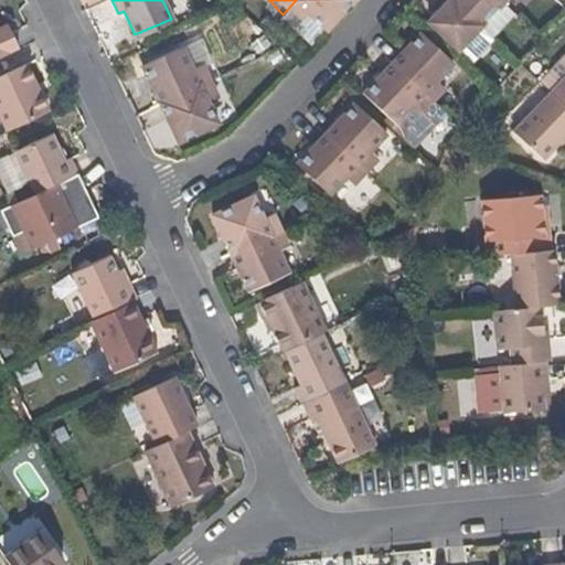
[(317,31),(344,0),(296,0),(283,14),(291,22),(300,14),(317,31)]
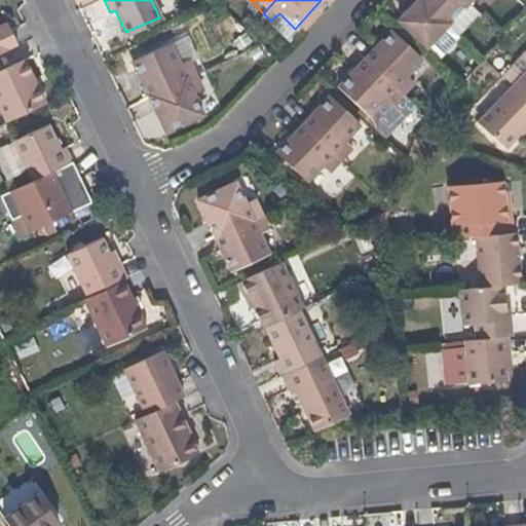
[(444,21),(421,0),(416,0),(395,23),(412,39),(422,48),(447,24),(444,21)]
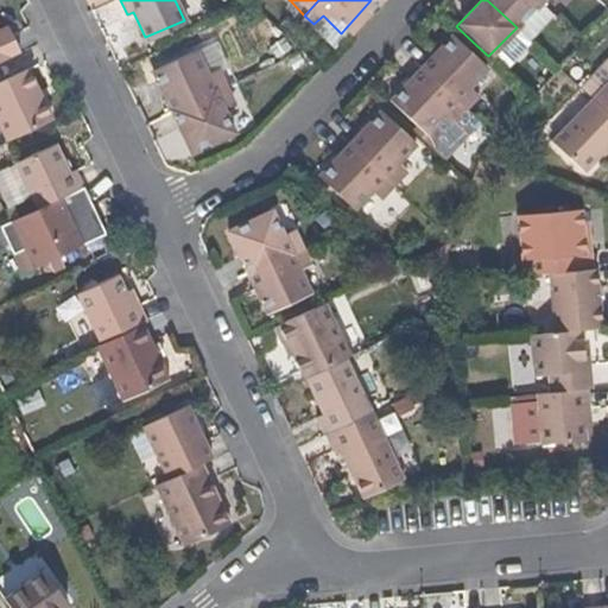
[(538,2),(536,0),(487,0),(513,24),(517,27),(538,2)]
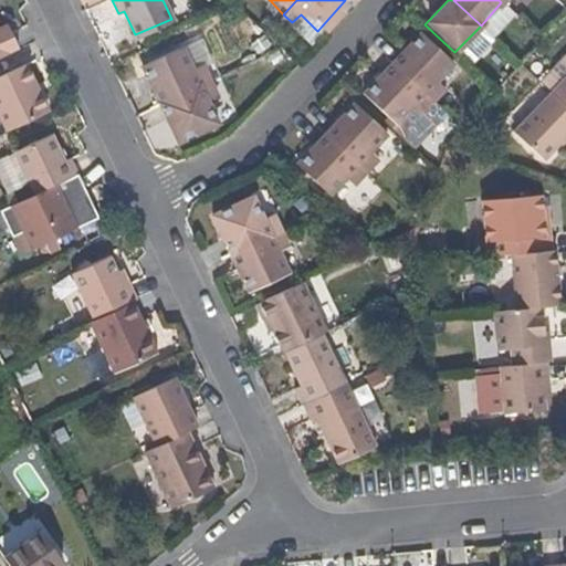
[(0,31),(2,37),(11,33),(8,24),(0,28),(0,31)]
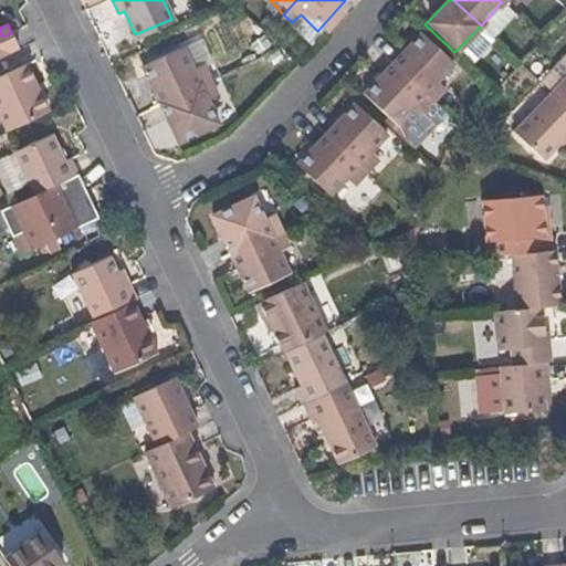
[(0,56),(18,49),(11,33),(2,37),(0,31),(0,56)]
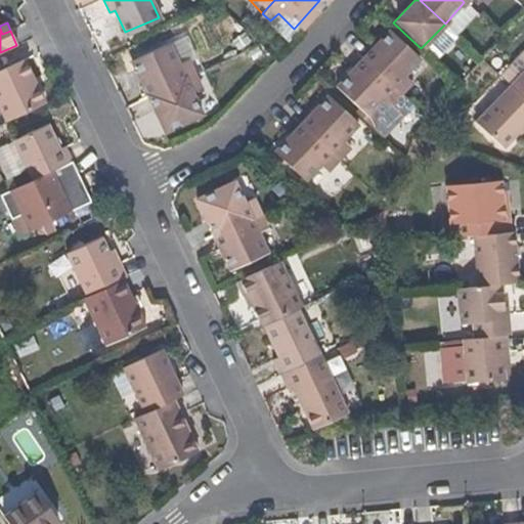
[(413,60),(385,33),(361,56),(398,92),(411,79),(403,70),(413,60)]
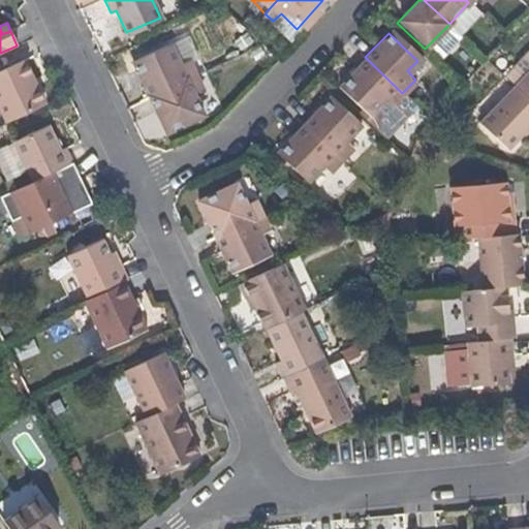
[(197,73),(189,58),(179,62),(170,44),(134,61),(151,96),(197,73)]
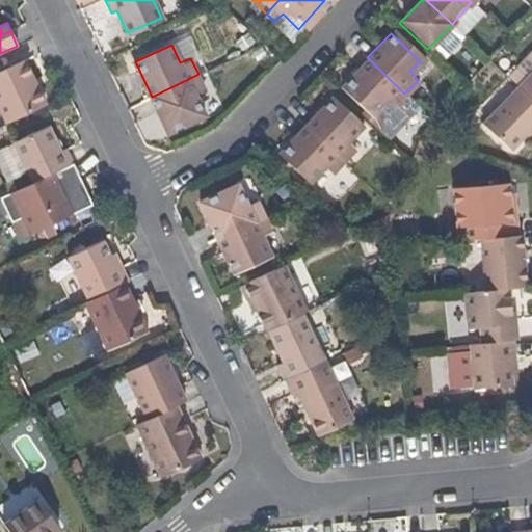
[(404,94),(367,57),(336,89),(364,115),(366,117),(384,98),(394,106),(404,94)]
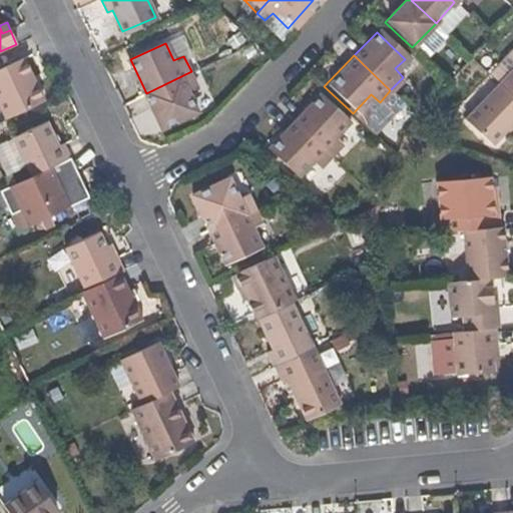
[(44,100),(23,57),(0,69),(0,105),(6,118),(44,100)]
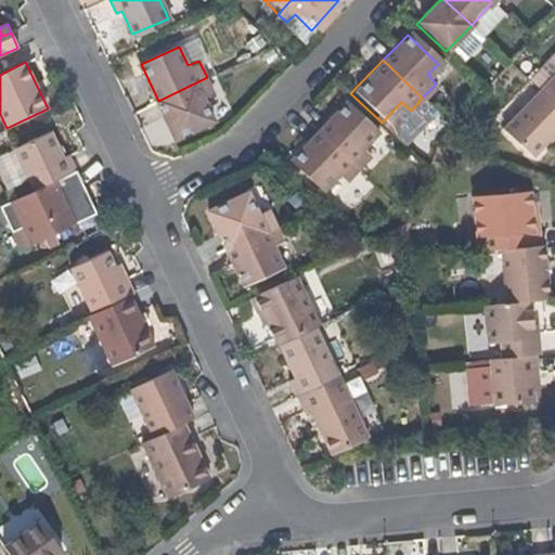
[(554,104),(554,75),(541,91),(554,104)]
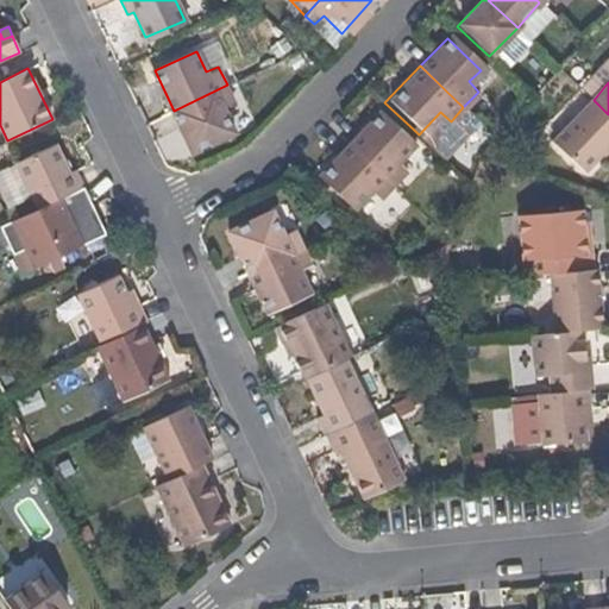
[(234,131),(224,108),(234,102),(227,85),(174,111),(192,150),(234,131)]
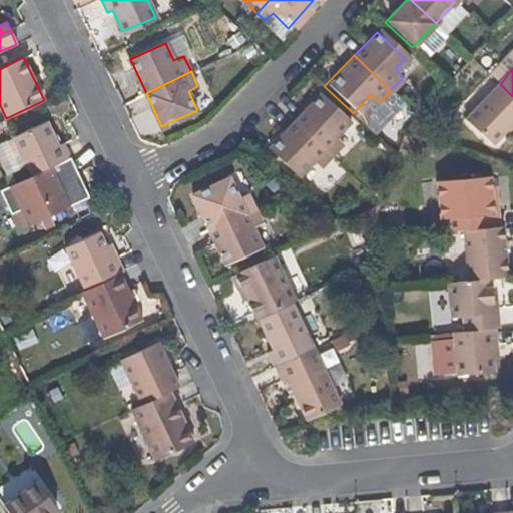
[(512,126),(512,96),(500,84),(465,120),(493,146),(512,126)]
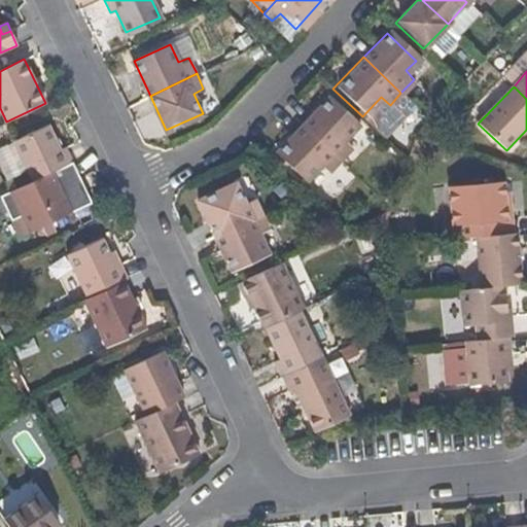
[(353,125),(323,98),(300,121),(338,159),(350,145),(343,138),(353,125)]
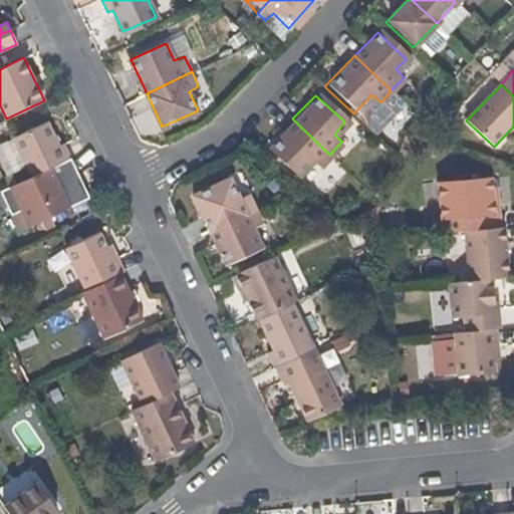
[(71,158),(64,144),(58,145),(45,117),(10,133),(30,177),(71,158)]
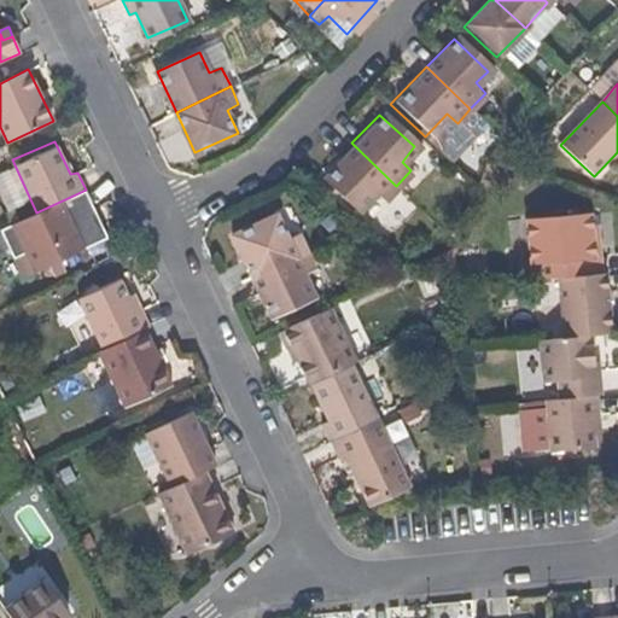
[(351,214),(374,191),(383,199),(396,186),(351,143),(316,181),(351,214)]
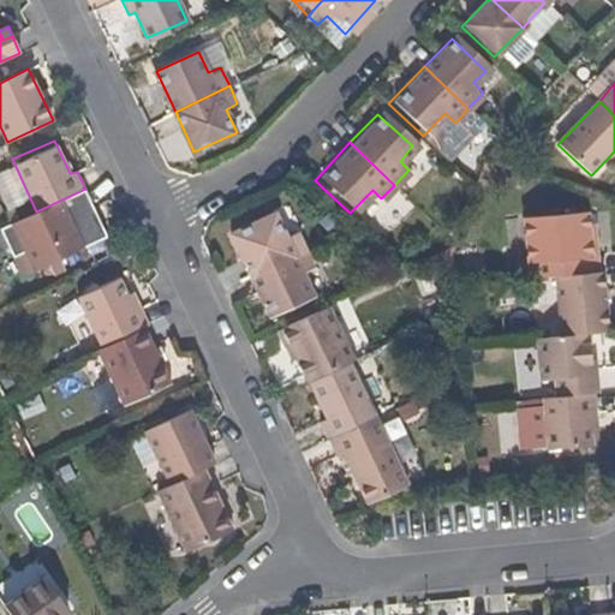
[(23,276),(107,236),(85,189),(36,212),(0,228),(23,276)]
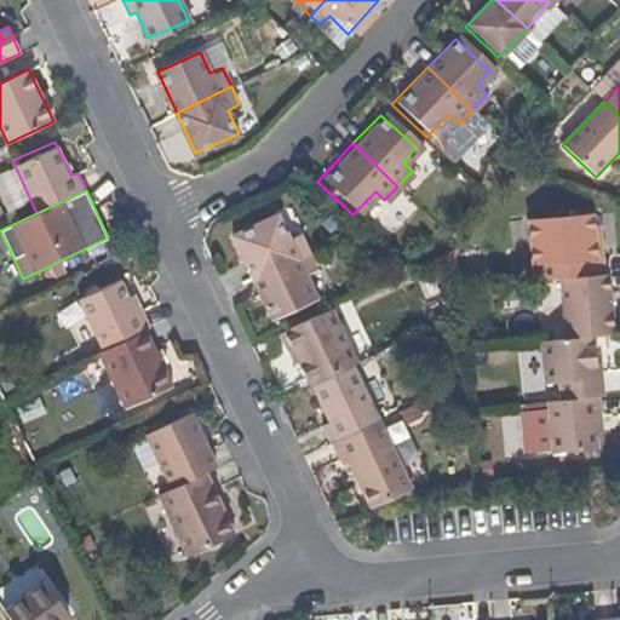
[(529,220),(532,263),(600,257),(597,236),(593,236),(591,216),(529,220)]
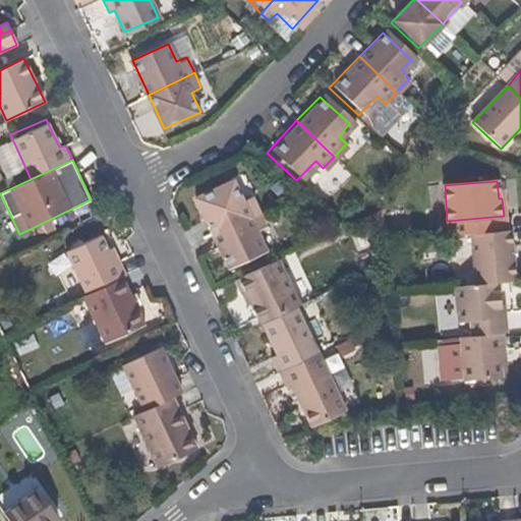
[(213,233),(258,212),(252,197),(241,201),(234,182),(197,198),(213,233)]
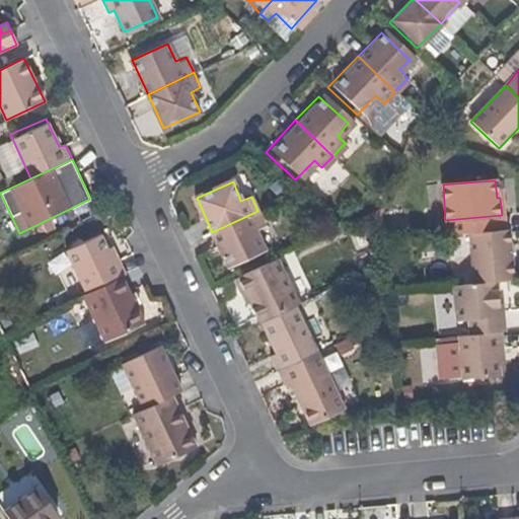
[(265,252),(255,231),(265,226),(257,211),(212,232),(229,269),(265,252)]
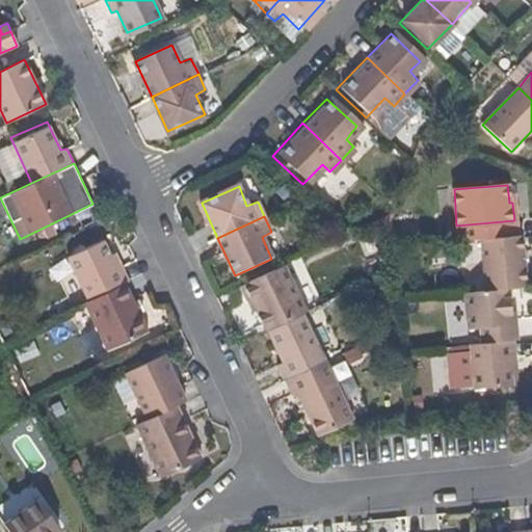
[(523,288),(520,235),(481,238),(485,291),(512,288),(523,288)]
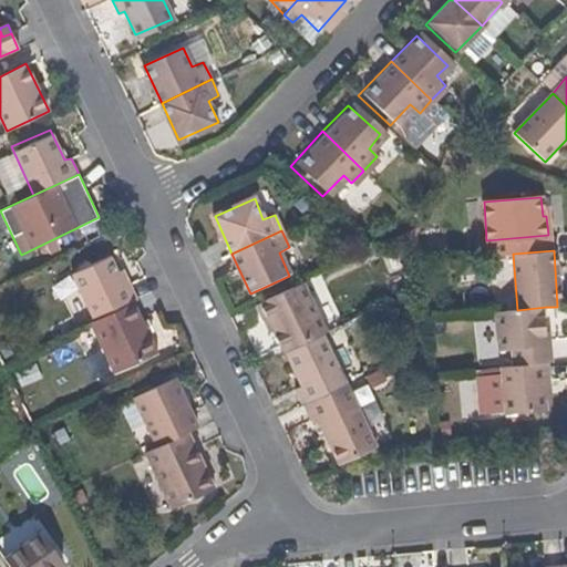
[(137,298),(131,285),(123,287),(117,274),(107,254),(72,271),(94,319),(132,301),(137,298)]
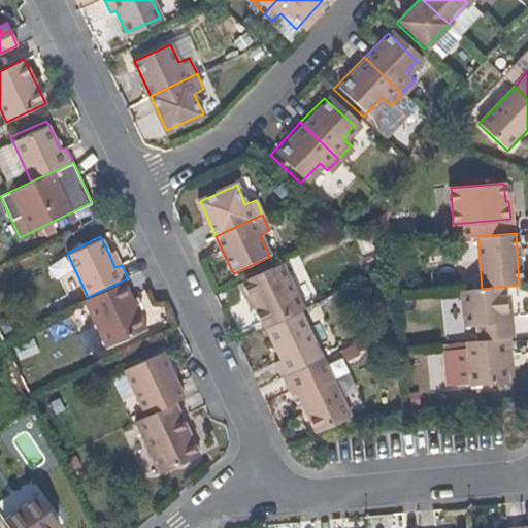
[(122,265),(116,251),(109,255),(114,267),(122,265)]
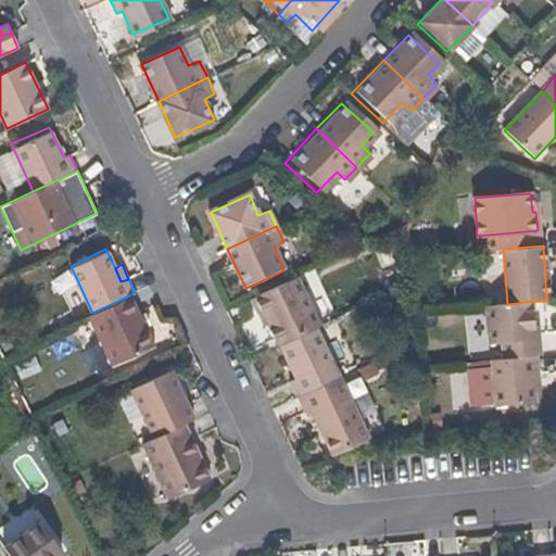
[(318,326),(297,276),(250,298),(256,314),(261,312),(266,325),(276,345),(278,344),(314,328),(318,326)]
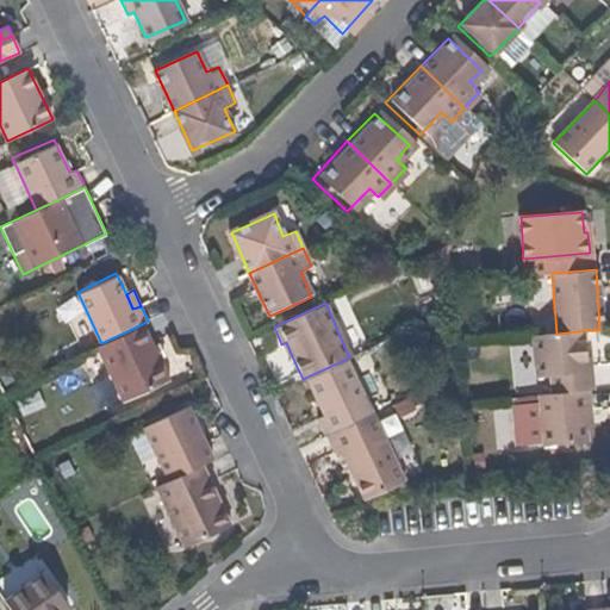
[(122,403),(168,380),(159,359),(153,347),(142,324),(101,343),(95,346),(122,403)]
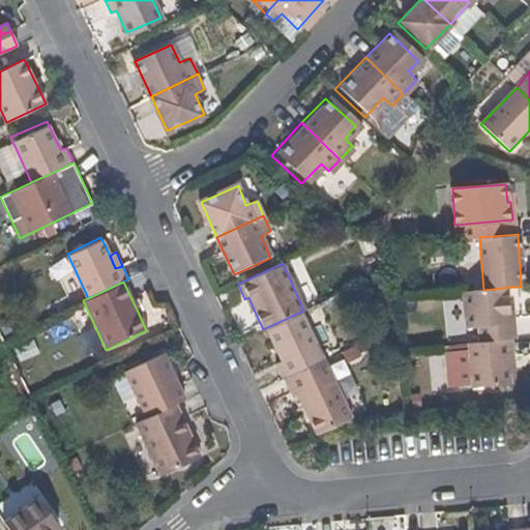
[(512,315),(510,287),(483,290),(468,291),(470,326),(481,325),(482,342),(516,339),(519,339),(518,315),(512,315)]
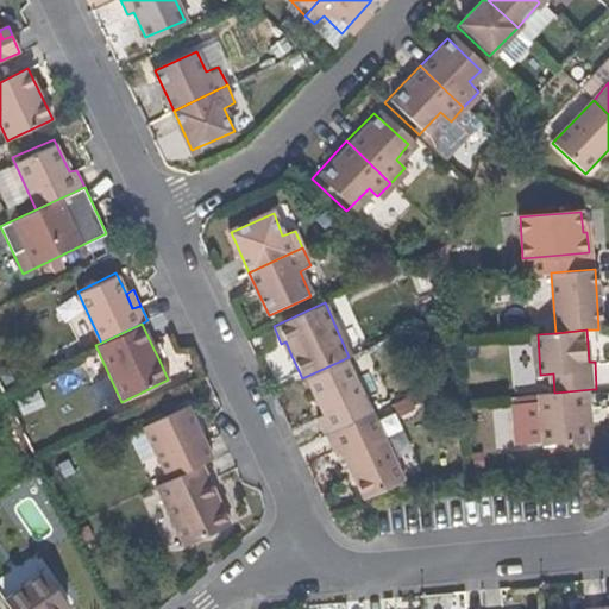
[(292,356),(286,341),(281,344),(288,357),(292,356)]
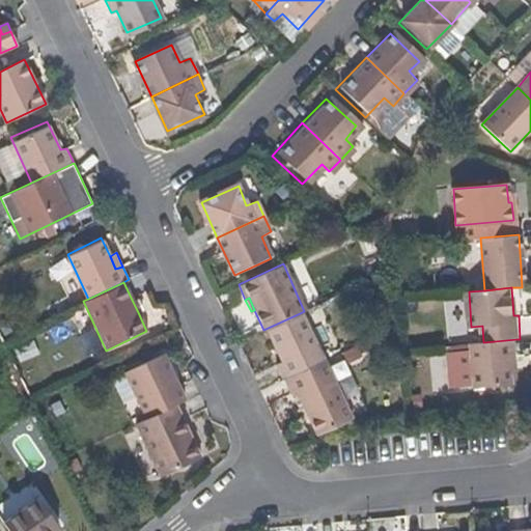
[(143,310),(138,299),(133,302),(138,312),(143,310)]
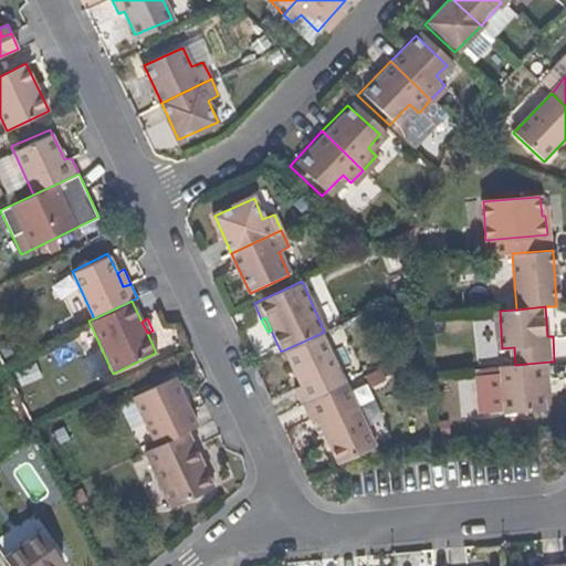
[(343,385),(320,334),(283,350),(299,385),(293,386),(301,405),(343,385)]
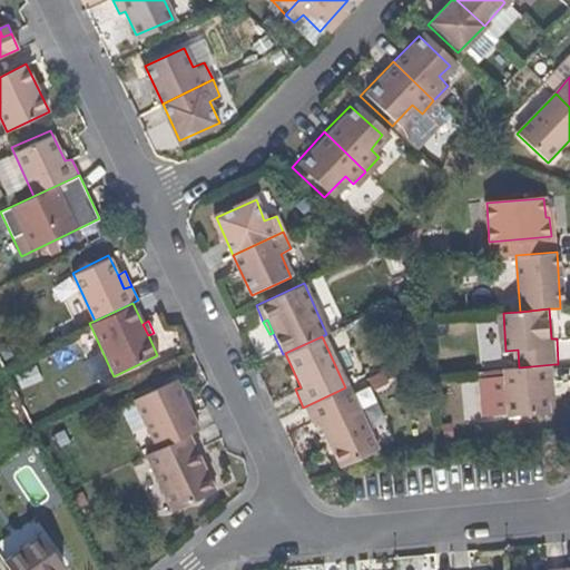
[(550,397),(549,382),(556,382),(554,364),(519,367),(507,369),(510,416),(551,412),(550,397)]
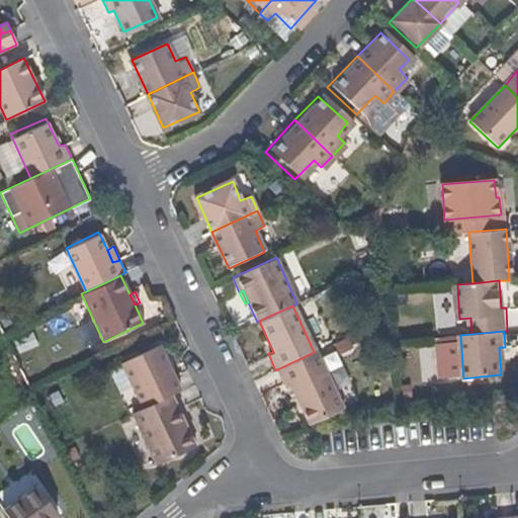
[(177,392),(156,345),(119,363),(140,410),(169,396),(177,392)]
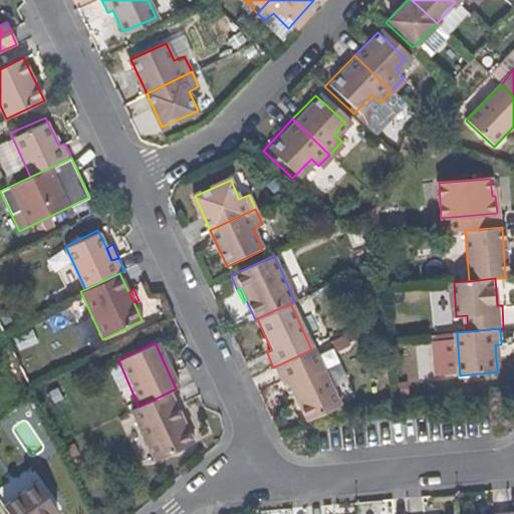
[(337,406),(311,349),(273,367),(280,382),(287,379),(306,421),(337,406)]
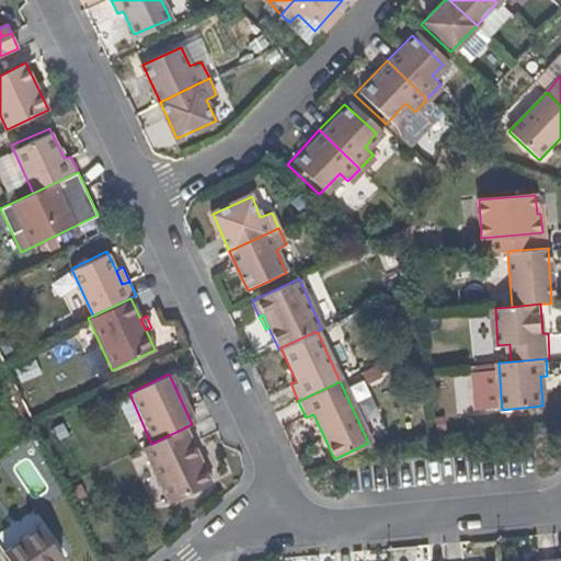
[(209,483),(183,428),(151,444),(141,447),(167,504),(209,483)]
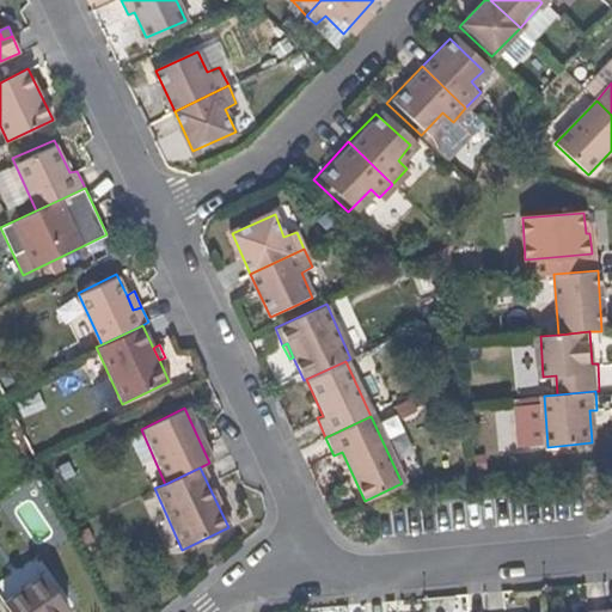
[(8,611),(67,611),(44,580),(5,607),(8,611)]
